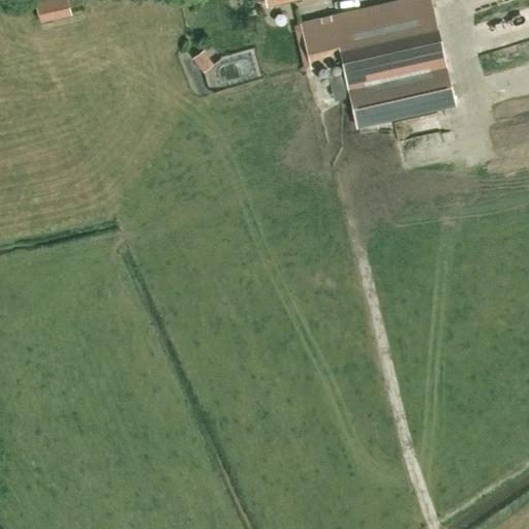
[(40,22),(70,14),(65,0),(49,0),(37,3),(40,22)]
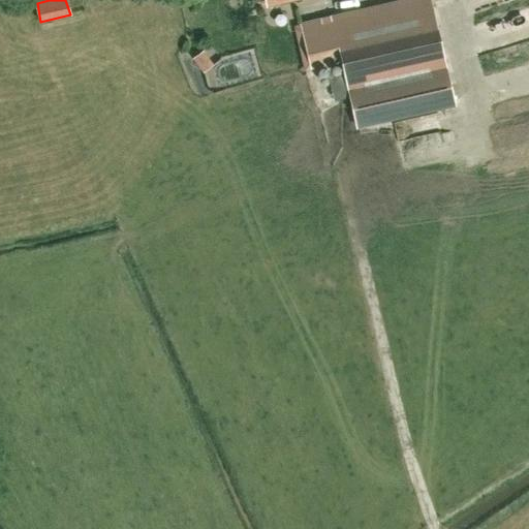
[(303,23),(296,25),(305,68),(313,66),(325,63),(334,100),(351,96),(359,125),(455,103),(448,72),(431,0),(397,0),(303,22),(303,23)]
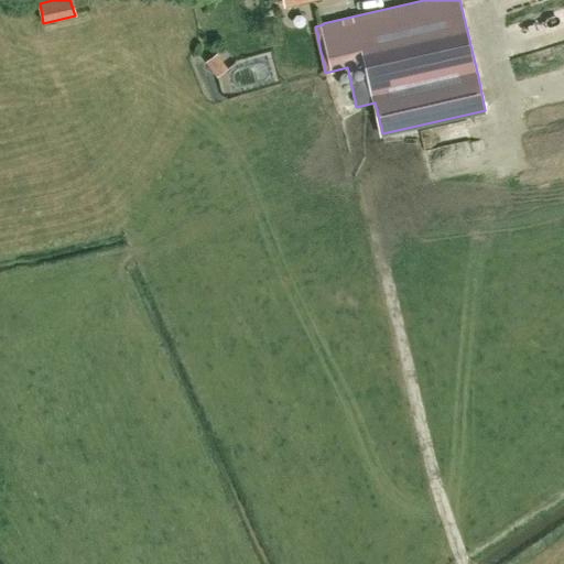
[(221,53),(210,61),(223,78),(235,71),(221,53)]
